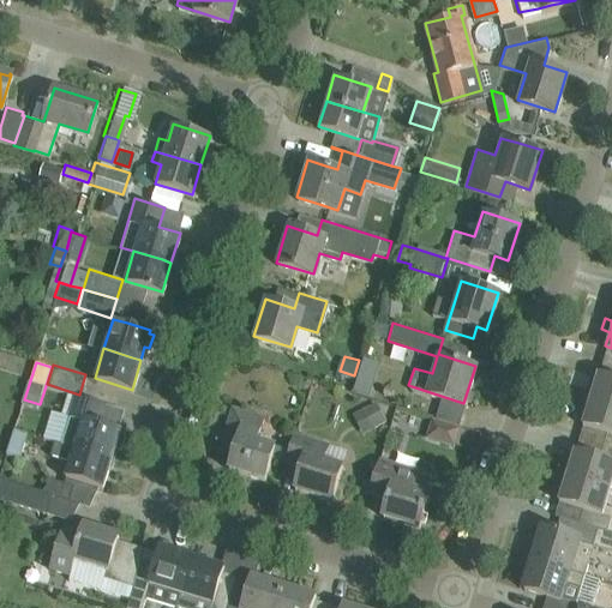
[(611,377),(597,372),(592,386),(585,384),(581,396),(611,404),(611,377)]
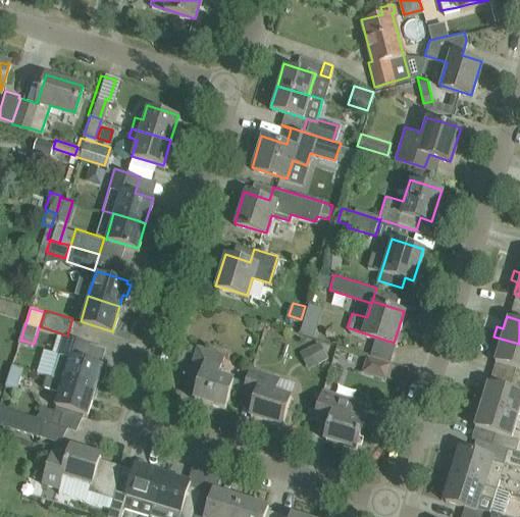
[(301,321),(299,328),(312,333),(314,325),(301,321)]
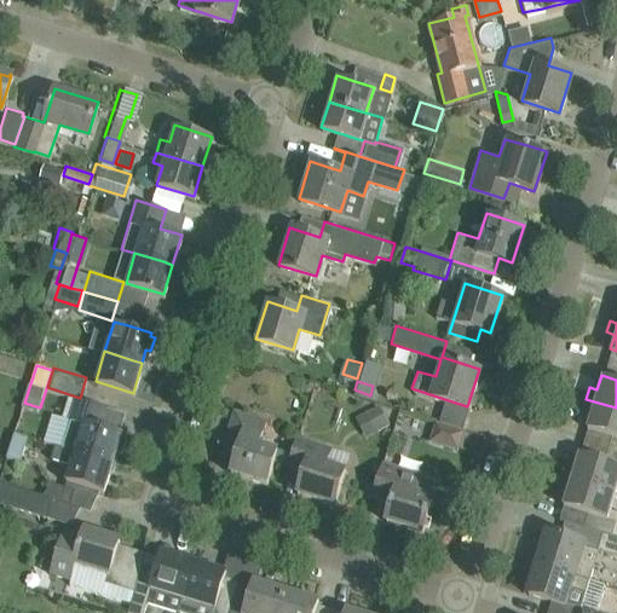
[(99,424),(105,405),(75,397),(61,444),(111,461),(115,449),(120,450),(125,435),(120,434),(121,431),(99,424)]
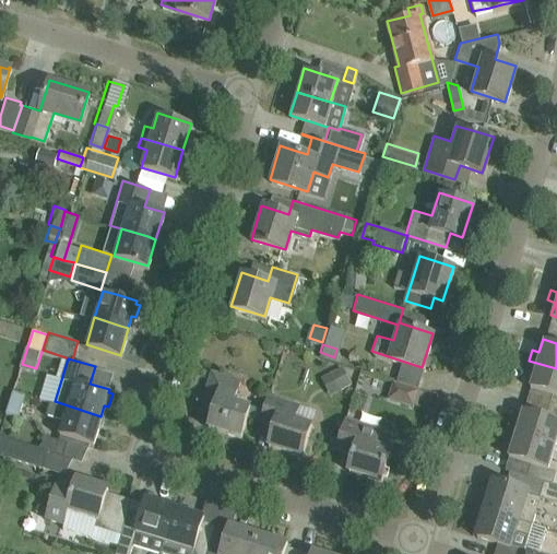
[(533,372),(529,385),(552,391),(547,404),(556,407),(556,368),(529,361),(526,369),(533,372)]
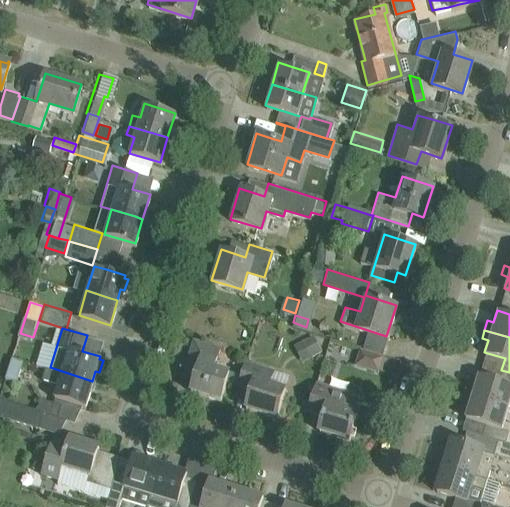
[(182,373),(193,376),(189,389),(219,398),(228,370),(213,365),(219,346),(192,338),(182,373)]
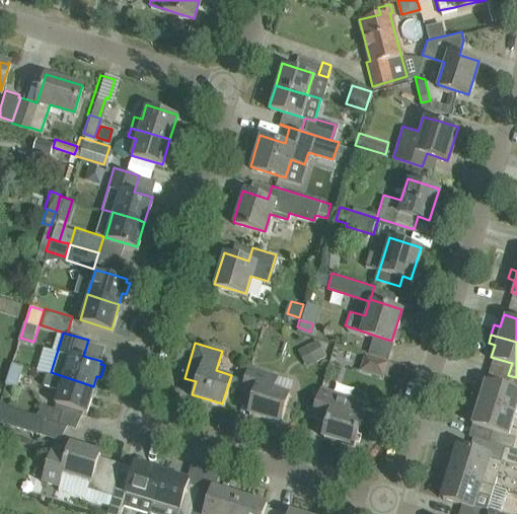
[(21,365),(11,361),(4,382),(14,385),(21,365)]
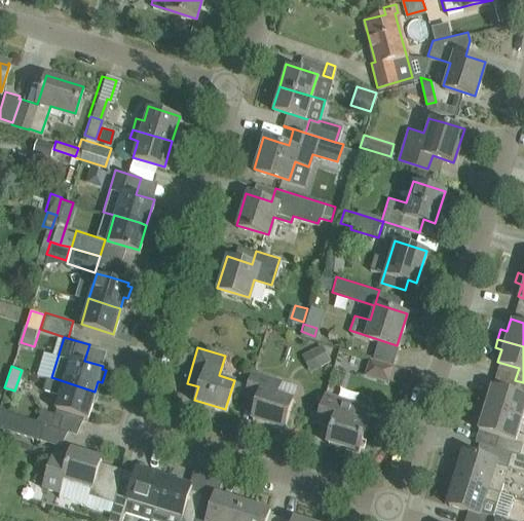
[(257,398),(251,417),(283,426),(292,398),(275,393),(281,378),(252,370),(245,394),(257,398)]
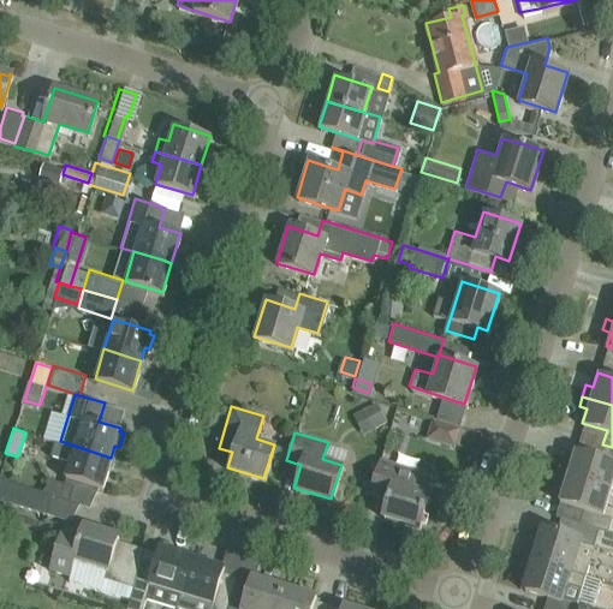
[(53,440),(49,453),(70,460),(65,476),(101,488),(111,458),(60,441),(60,442),(53,440)]
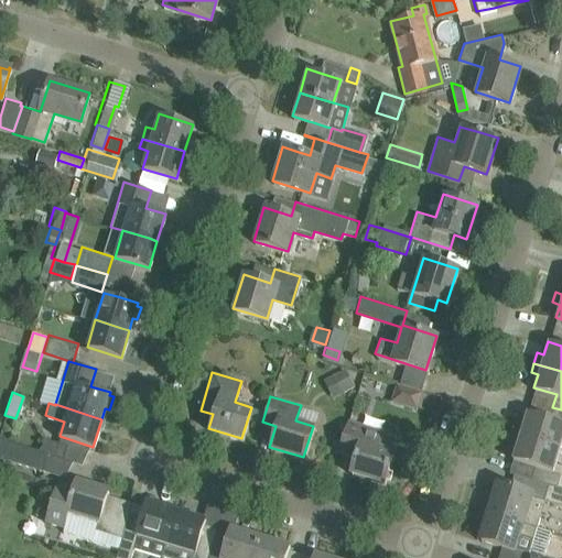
[(549,418),(527,412),(522,425),(515,423),(512,433),(559,447),(561,436),(561,409),(552,407),(549,418)]
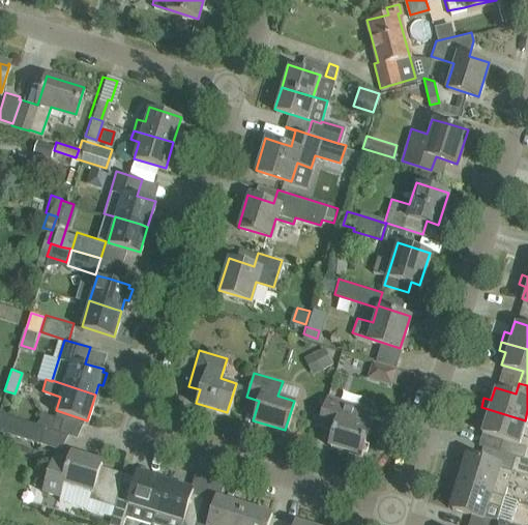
[(360,454),(369,425),(355,420),(359,406),(326,396),(318,424),(333,428),(329,444),(360,454)]
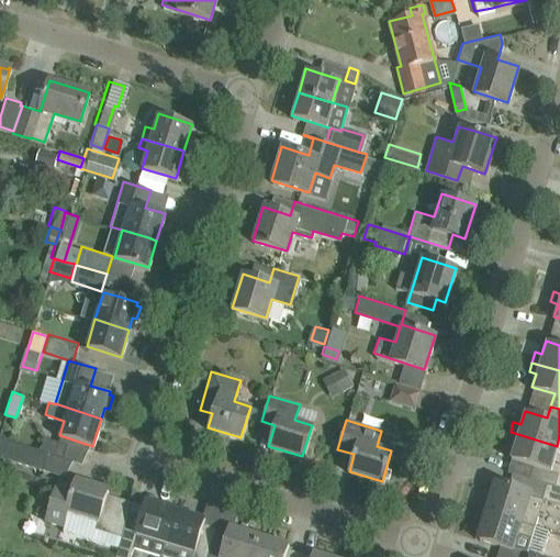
[(510,457),(518,459),(533,464),(528,476),(546,481),(553,485),(558,471),(550,469),(557,446),(511,432),(507,442),(514,444),(510,457)]
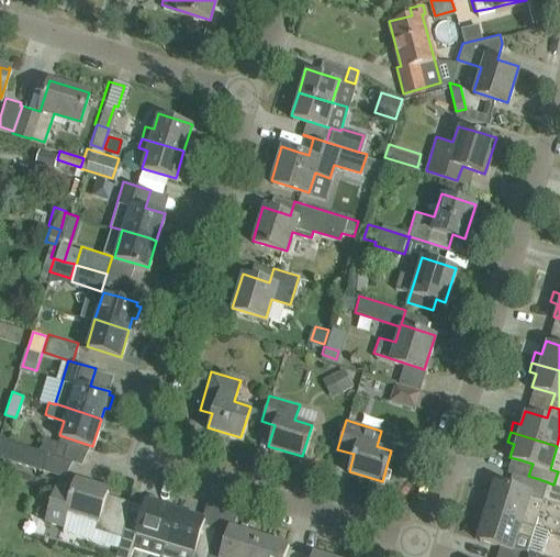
[(42,434),(37,448),(60,455),(65,442),(42,434)]
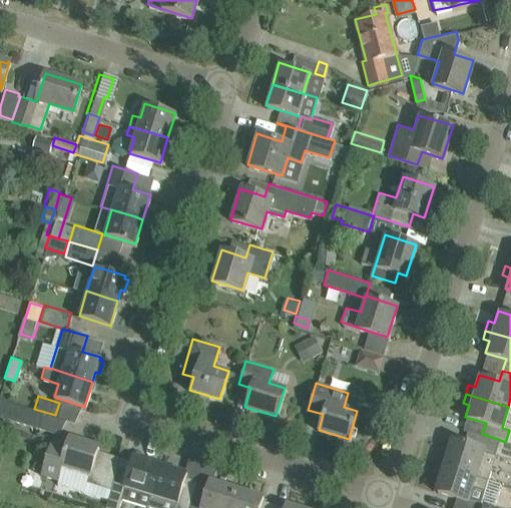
[(0,417),(27,426),(33,408),(0,398),(0,417)]
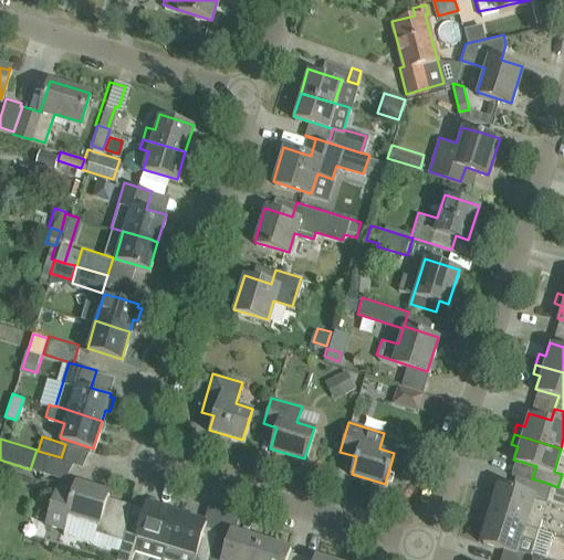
[(96,522),(94,530),(122,538),(132,503),(106,495),(108,490),(76,481),(74,487),(58,482),(51,503),(45,520),(63,526),(66,514),(96,522)]
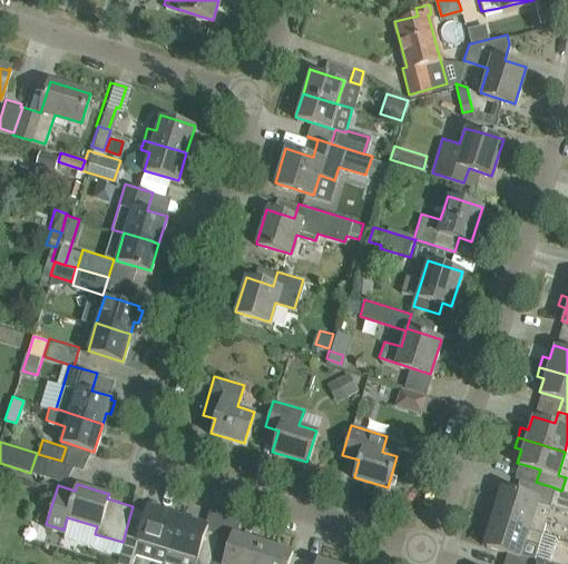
[(531,513),(536,498),(502,487),(493,516),(542,531),(547,517),(531,513)]
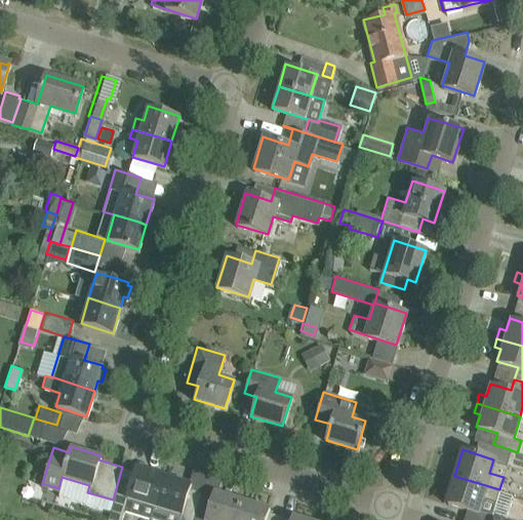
[(510,449),(505,465),(522,470),(522,453),(517,452),(510,449)]
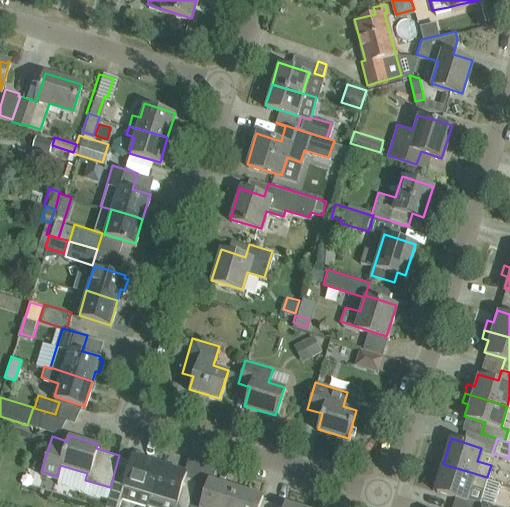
[(159,463),(132,455),(131,459),(119,455),(110,487),(104,505),(109,506),(117,506),(124,484),(150,492),(159,463)]
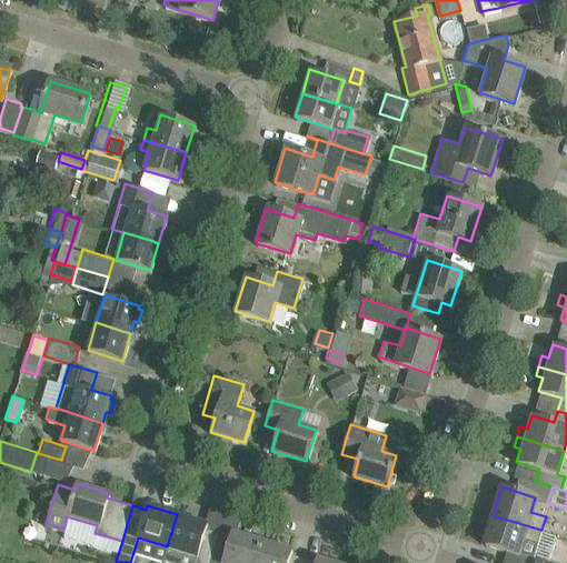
[(194,562),(191,561),(190,562),(208,562),(218,532),(205,528),(206,523),(177,514),(173,523),(167,546),(195,555),(194,562)]
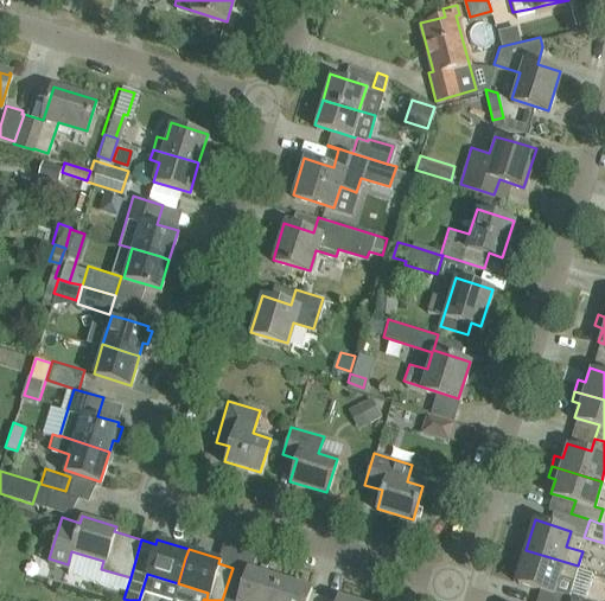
[(578,566),(526,550),(516,580),(541,587),(566,595),(566,593),(584,599),(592,570),(578,566)]
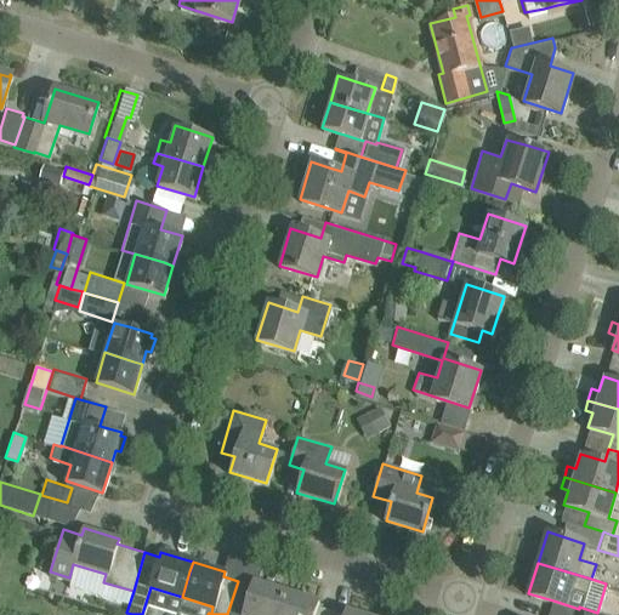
[(277,614),(285,591),(253,580),(251,585),(238,581),(227,614),(277,614)]
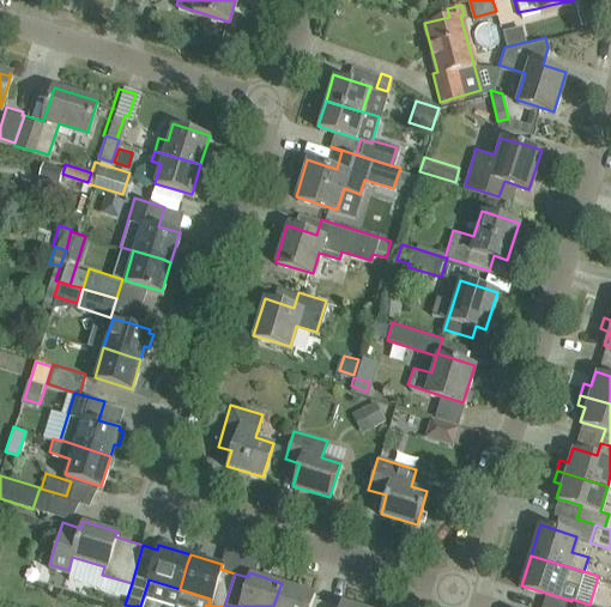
[(324,606),(326,601),(312,598),(314,593),(282,583),(273,606),(324,606)]
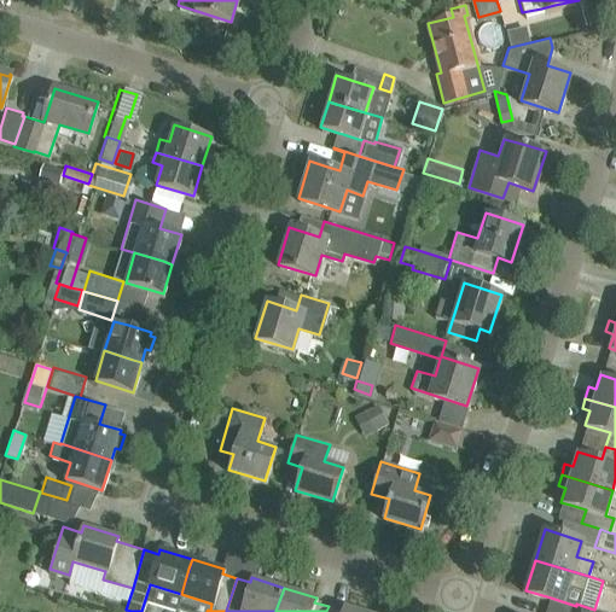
[(603,611),(594,610),(576,604),(576,606),(551,598),(546,611),(603,611)]
